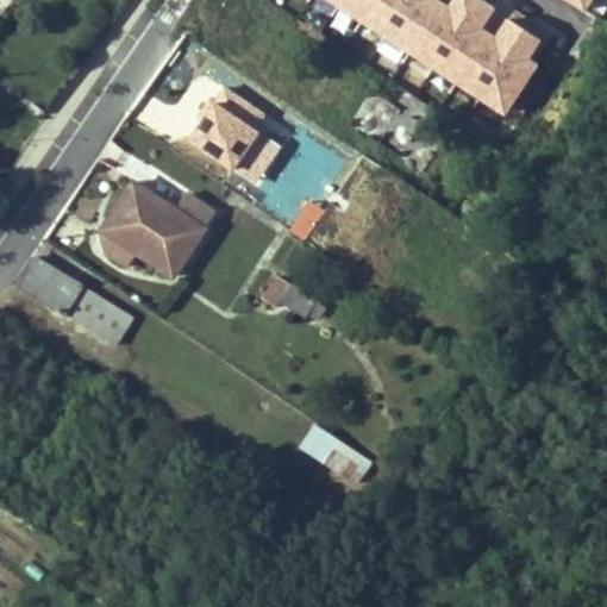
[(308,0),(505,118),(538,63),(530,57),(540,39),(498,13),(499,11),(480,0),(308,0)]
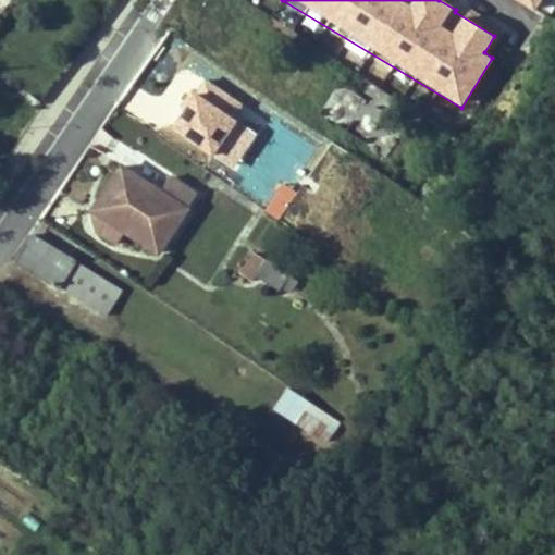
[(523,0),(545,11),(551,0),(523,0)]
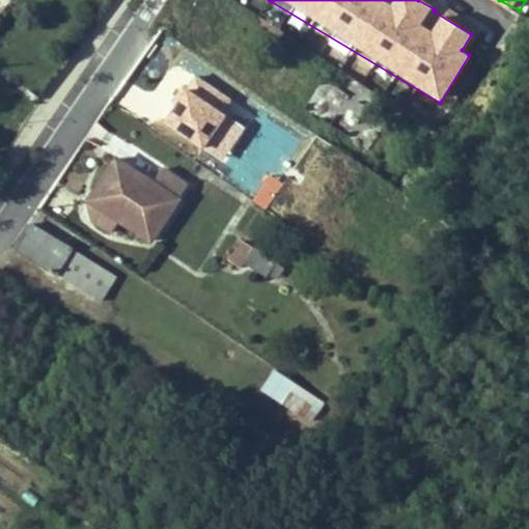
[(116,156),(92,191),(118,207),(113,214),(118,217),(149,238),(185,184),(160,167),(151,179),(116,156)]
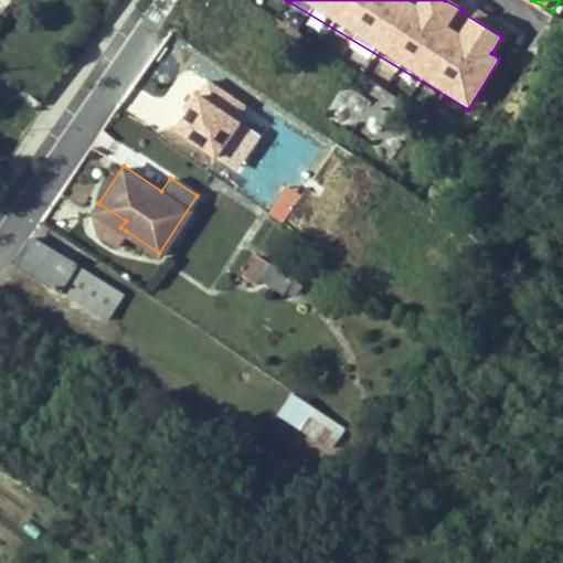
[(93,210),(120,227),(126,221),(98,203),(93,210)]
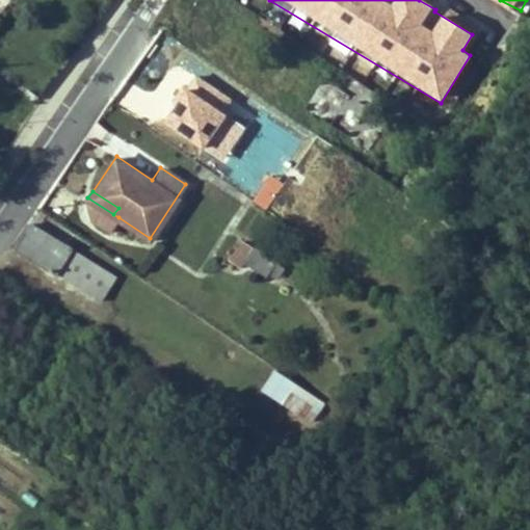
[(118,217),(113,214),(87,197),(83,205),(85,218),(107,234),(118,217)]
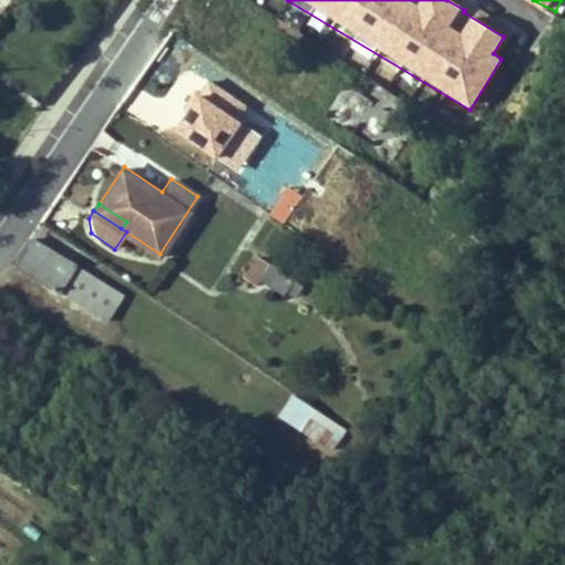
[(14,264),(59,291),(60,288),(108,318),(123,294),(31,237),(14,264)]
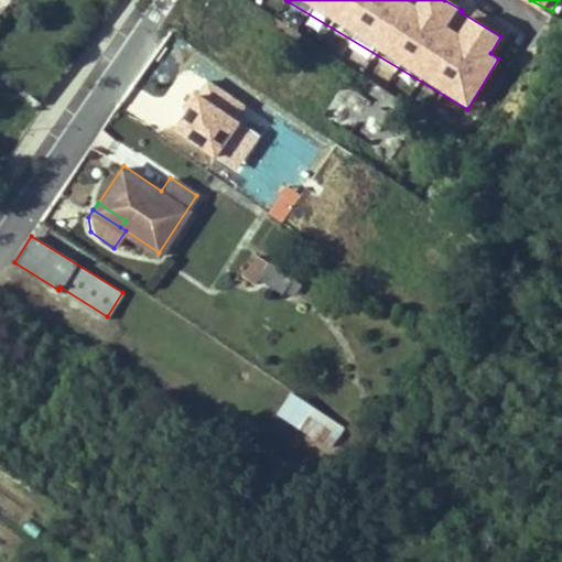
[(257,255),(242,274),(254,281),(257,276),(267,261),(257,255)]
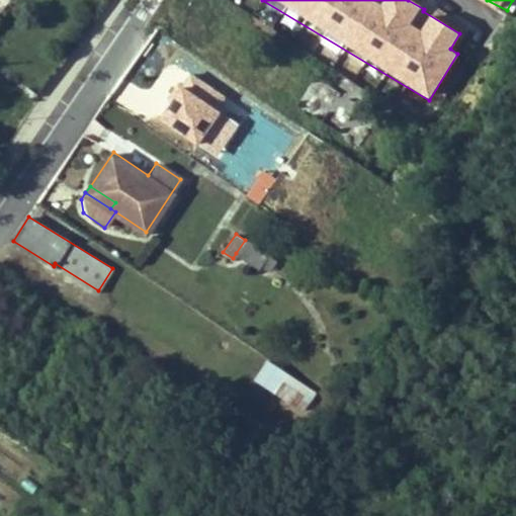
[(267,255),(245,240),(236,253),(258,268),(267,255)]
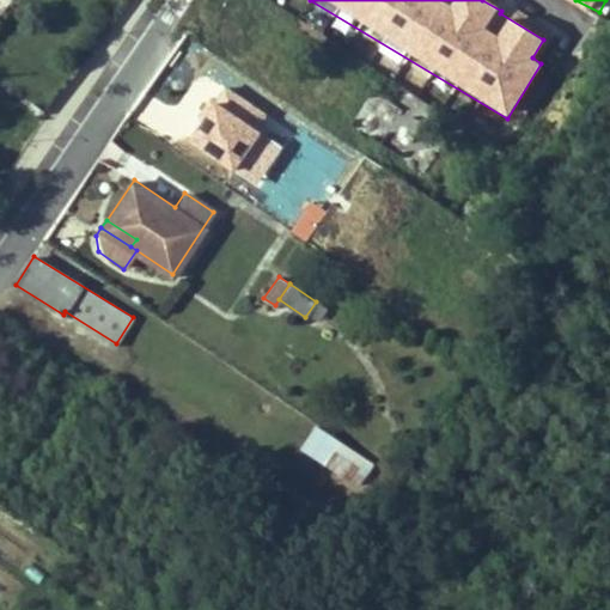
[(371,462),(316,425),(302,446),(357,483),(371,462)]
